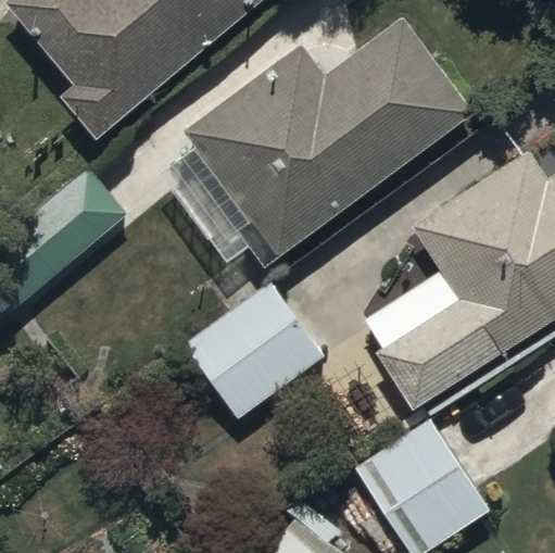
[(11,0),(5,4),(75,88),(63,99),(97,139),(261,0),(11,0)]
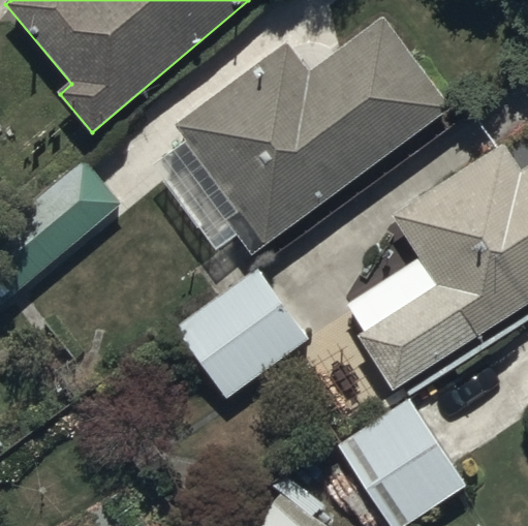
[(241,236),(255,256),(455,112),(385,18),(311,72),(290,44),(177,127),(189,145),(156,168),(217,252),(241,236)]
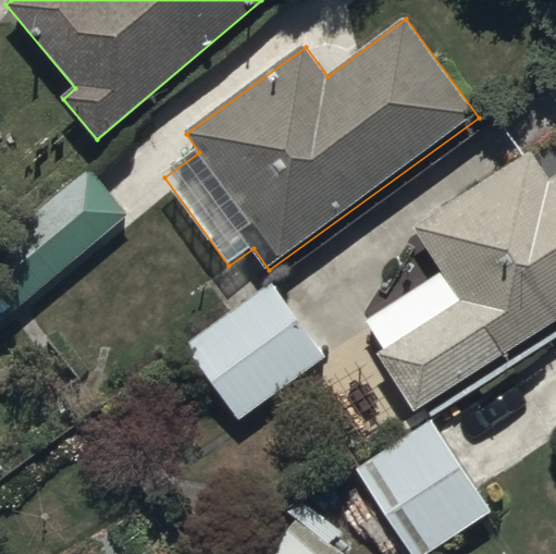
[(378,355),(412,411),(555,321),(555,177),(550,182),(531,154),(412,229),(441,273),(363,321),(383,352),(378,355)]
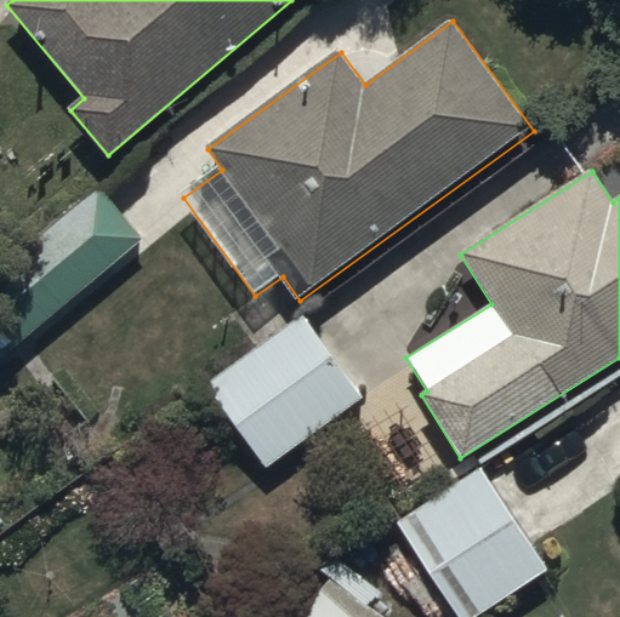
[(0,354),(1,355),(142,240),(100,188),(0,269),(0,354)]
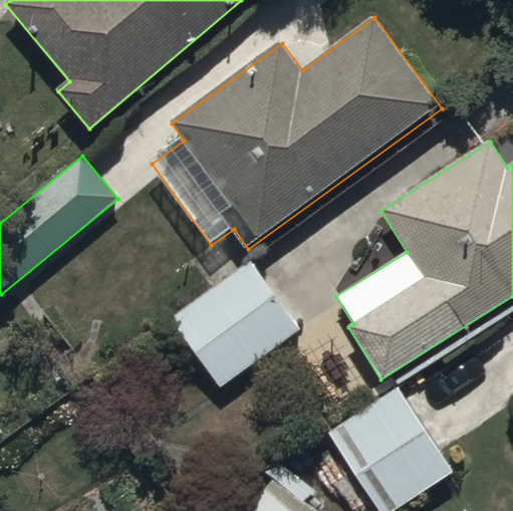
[(169,315),(220,388),(300,331),(249,259),(169,315)]
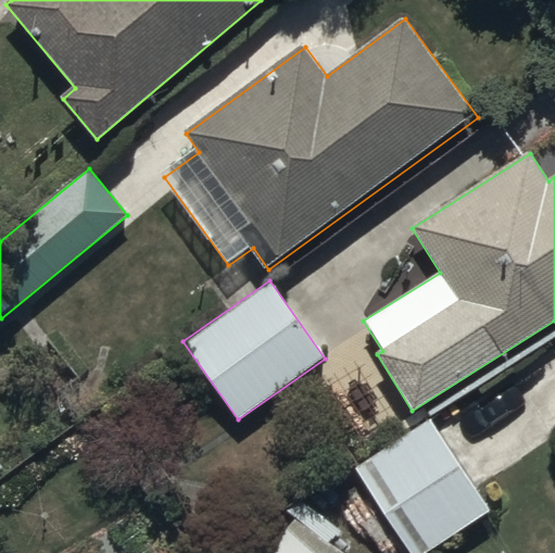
[(430,552),(491,512),(428,418),(353,468),(410,552),(430,552)]
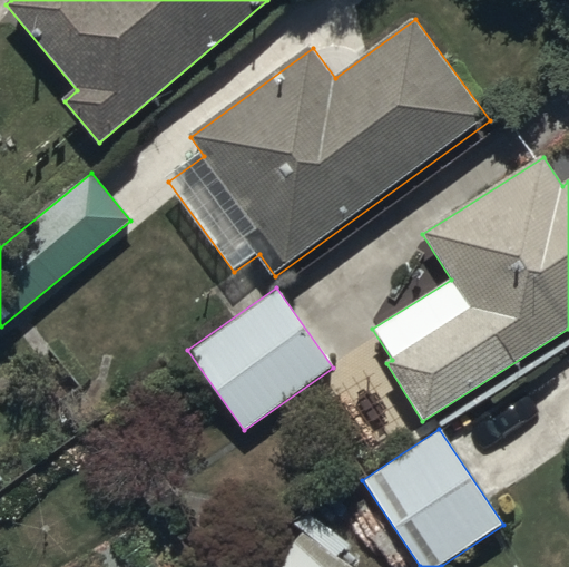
[(246,566),(378,566),(304,502),(246,566)]
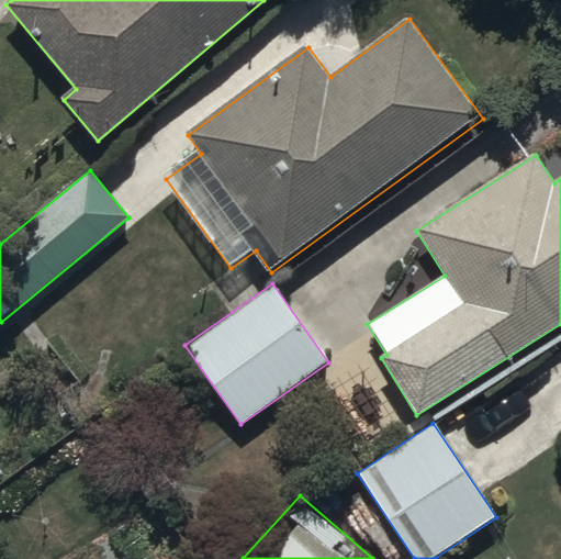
All buildings are outlined.
